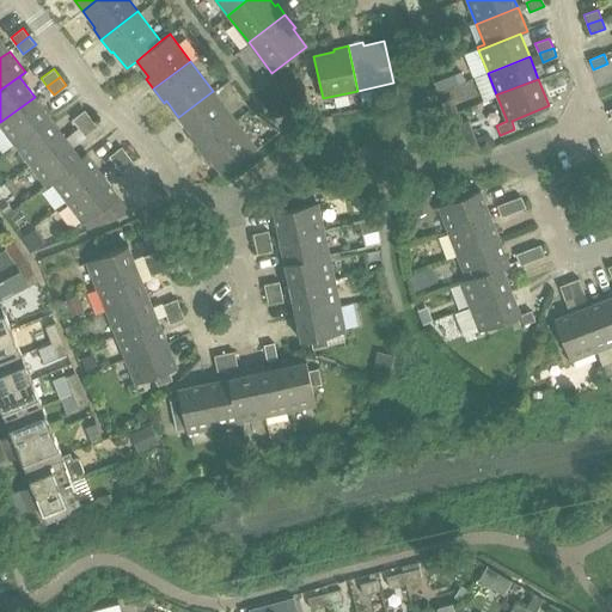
[(189,136),(197,146),(234,118),(213,91),(178,117),(191,134),(189,136)]
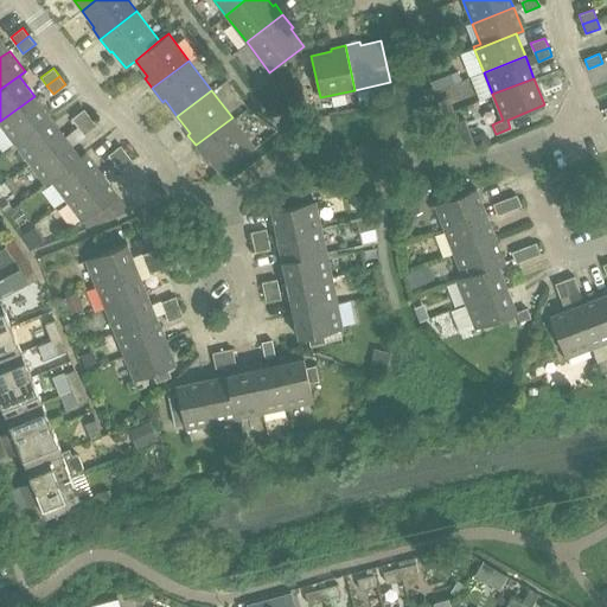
[(50,116),(34,96),(0,121),(0,123),(14,142),(50,116)]
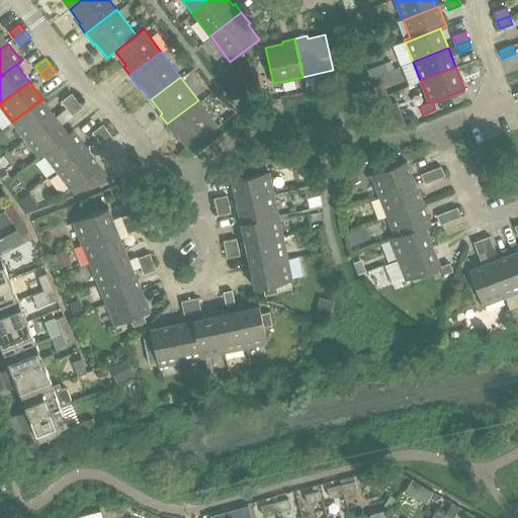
[(62,101),(67,108),(77,100),(72,93),(62,101)]
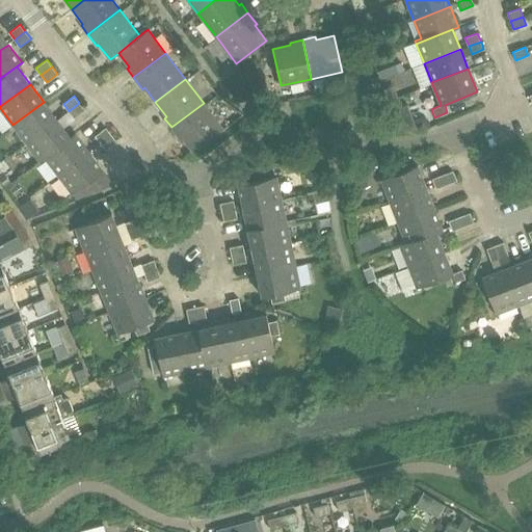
[(26,143),(57,120),(44,102),(12,125),(26,143)]
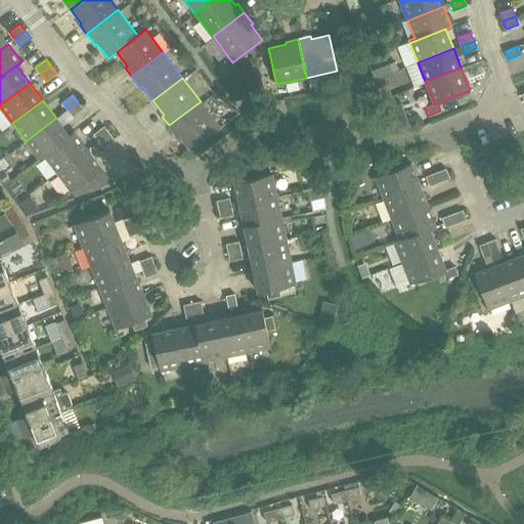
[(78,101),(68,110),(73,116),(83,108),(78,101)]
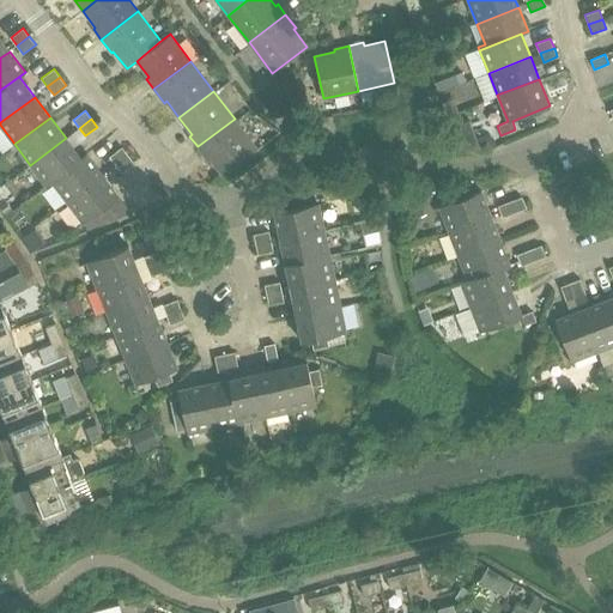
[(235,119),(198,146),(207,161),(210,159),(223,176),(258,150),(235,119)]
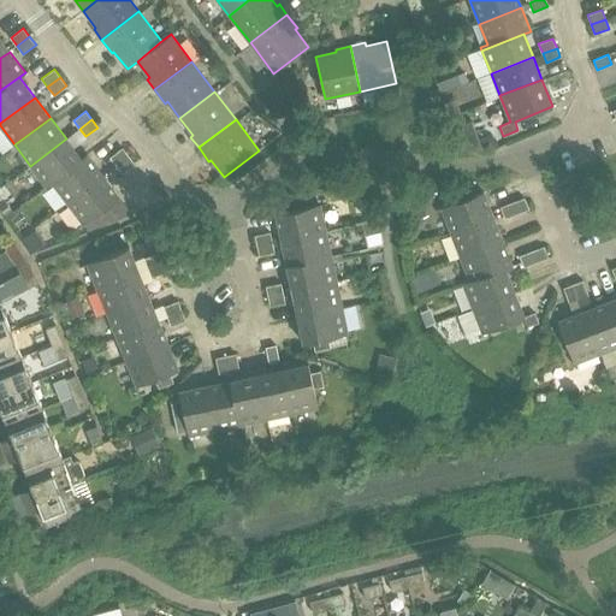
[(472,120),(455,126),(465,152),(481,146),(472,120)]
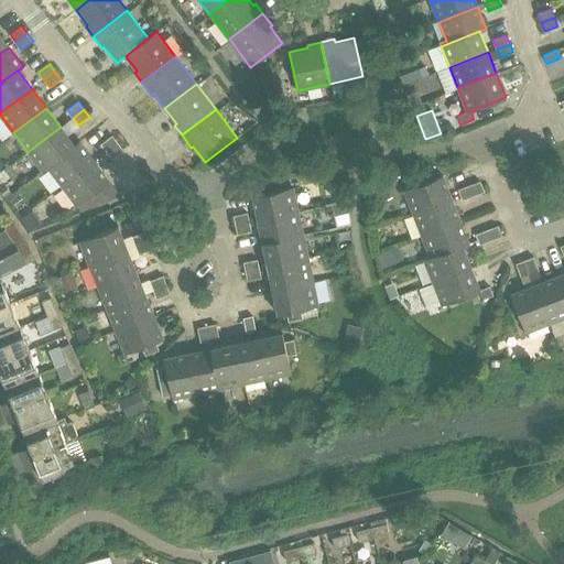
[(42,171),(80,142),(78,140),(74,144),(61,127),(28,152),(42,171)]
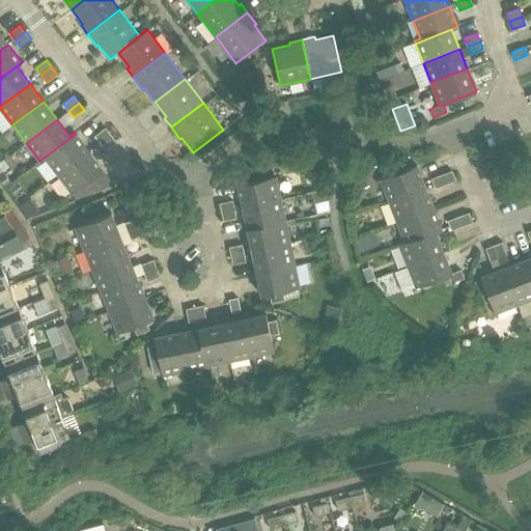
[(94,135),(100,142),(111,134),(105,128),(94,135)]
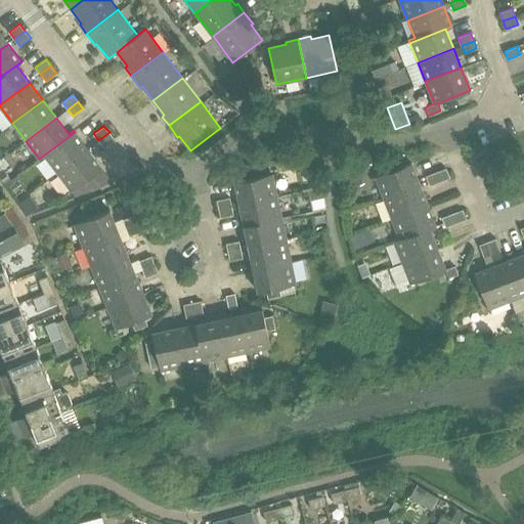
[(75,132),(39,159),(39,160),(44,157),(56,173),(88,149),(75,132)]
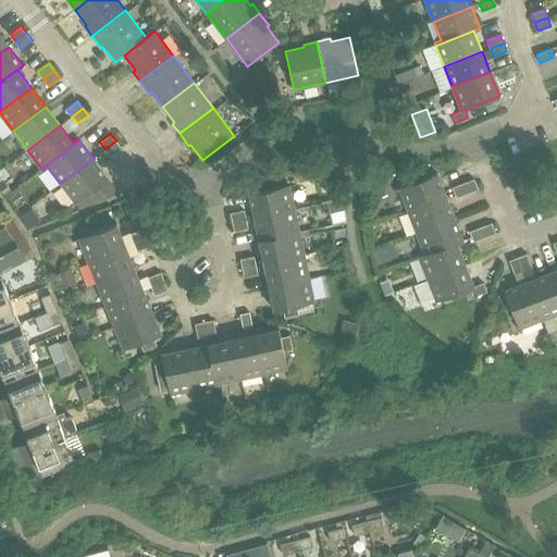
[(116,140),(104,149),(111,157),(122,148),(116,140)]
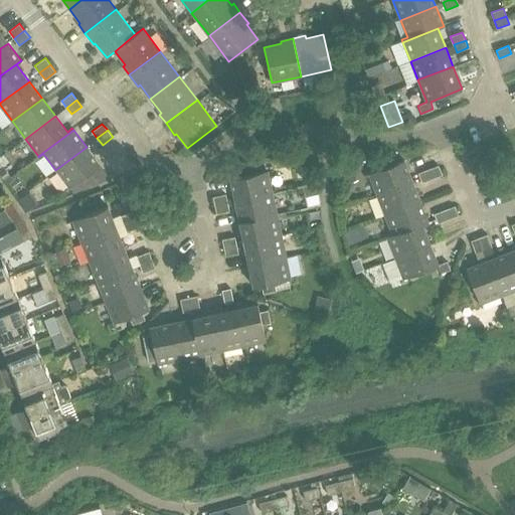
[(87,147),(55,170),(69,188),(100,165),(87,147)]
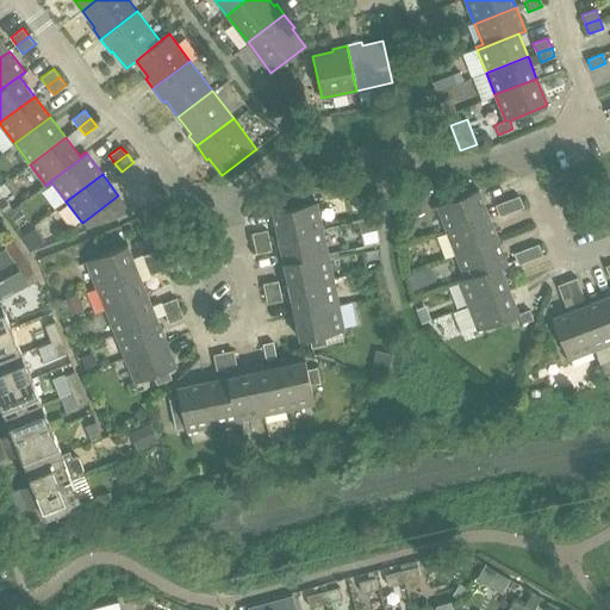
[(437,206),(447,230),(489,213),(478,190),(437,206)]
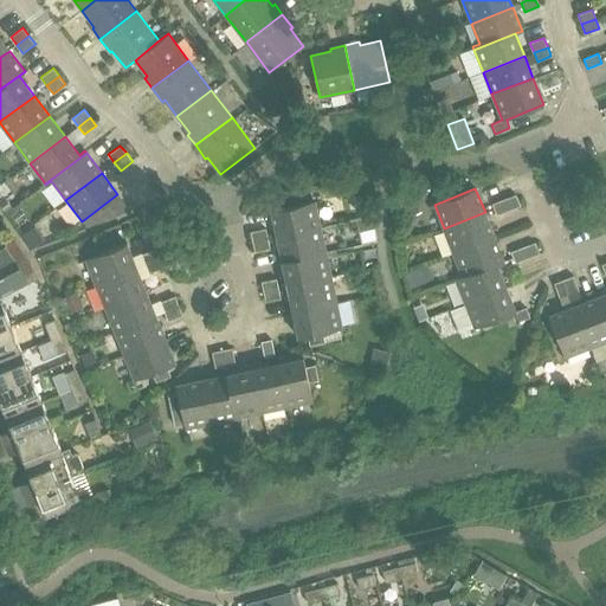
[(412,193),(407,194),(399,198),(404,211),(407,217),(419,211),(413,195),(412,193)]
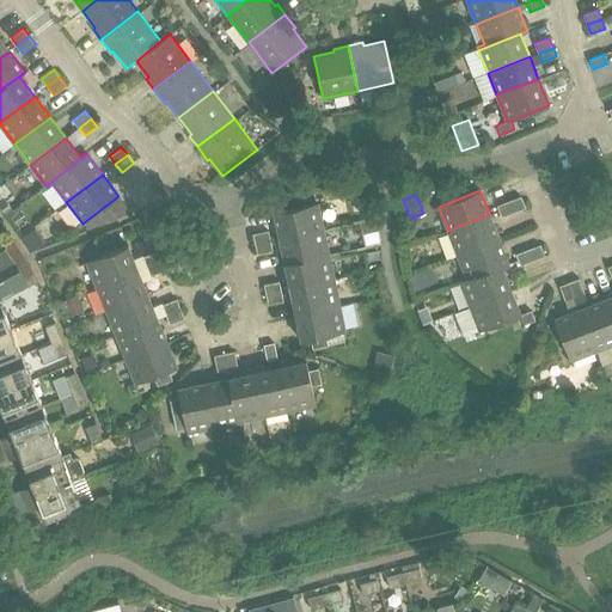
[(509,202),(514,213),(525,208),(521,197),(509,202)]
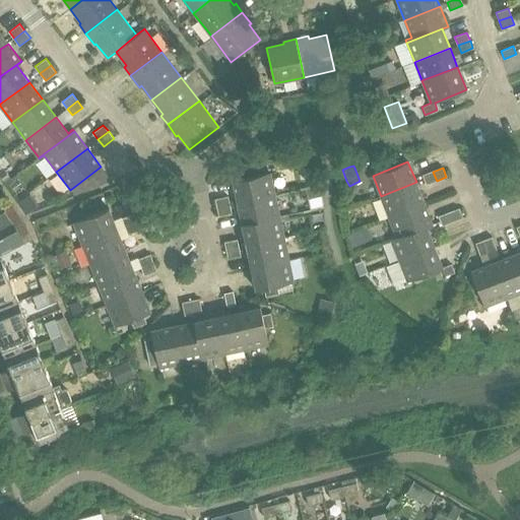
[(437,181),(433,172),(423,175),(427,184),(437,181)]
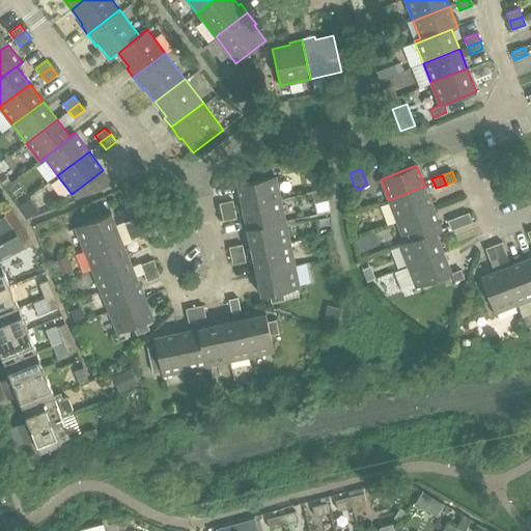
[(238,185),(243,207),(280,199),(276,176),(238,185)]
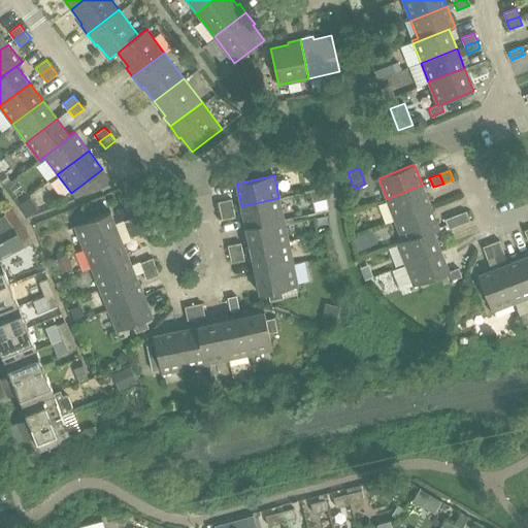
[(431,206),(423,185),(387,199),(395,220),(431,206)]
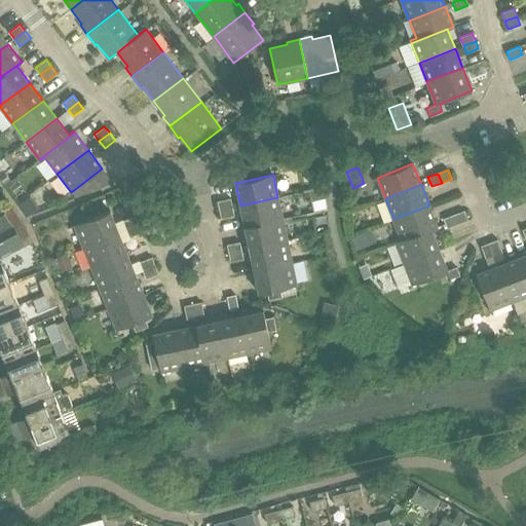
[(309,191),(312,202),(326,198),(324,187),(309,191)]
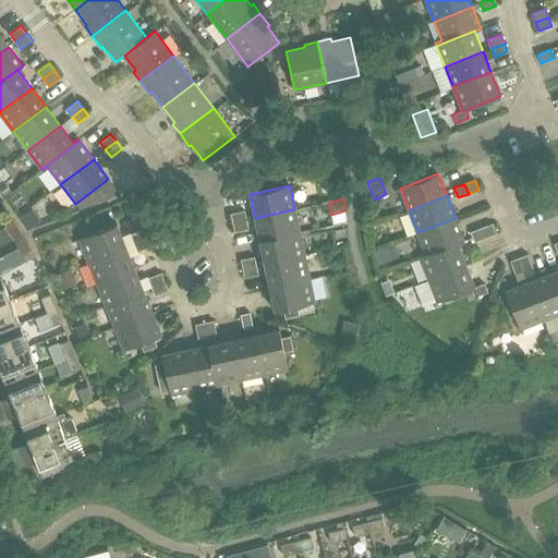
[(19,217),(27,230),(40,221),(31,208),(19,217)]
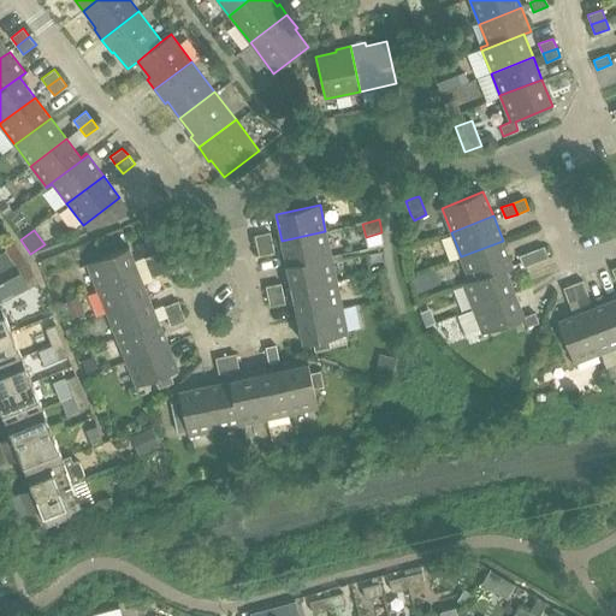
[(331,258),(325,231),(282,241),(286,267),(331,258)]
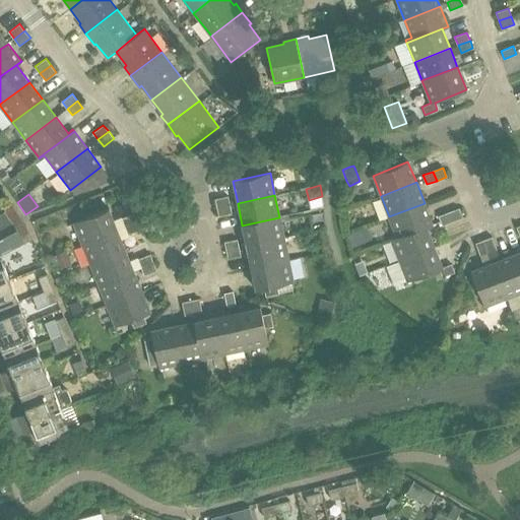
[(216,207),(230,204),(228,196),(215,199),(216,207)]
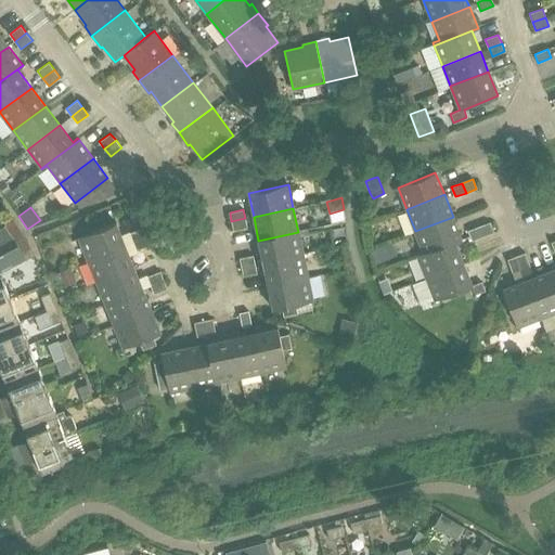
[(453,217),(415,231),(423,253),(417,255),(417,256),(462,239),(453,217)]
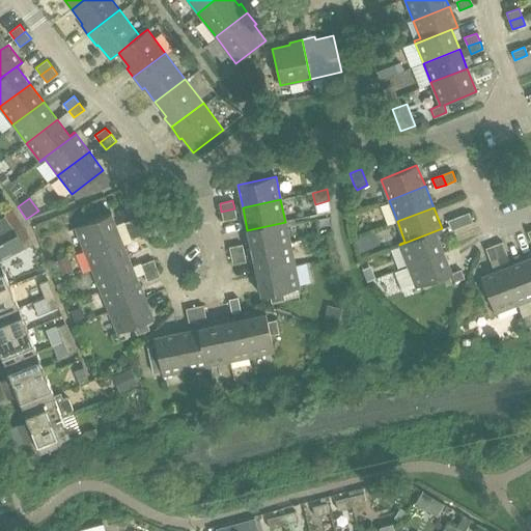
[(236,218),(234,208),(221,212),(223,221),(236,218)]
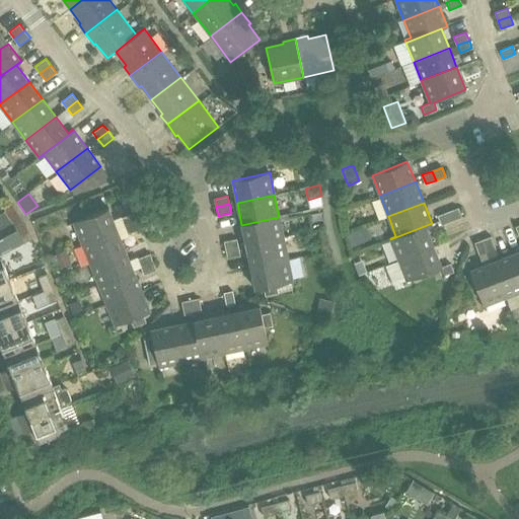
[(13,223),(21,218),(13,206),(5,211),(13,223)]
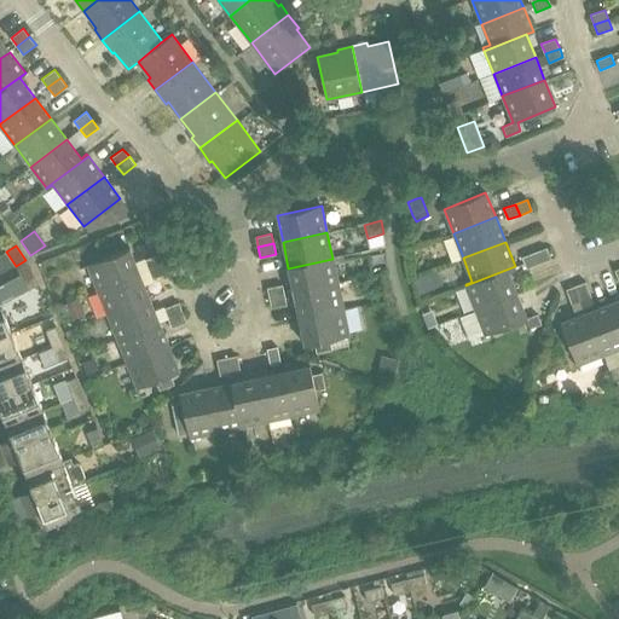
[(534,253),(539,264),(550,260),(547,248),(534,253)]
